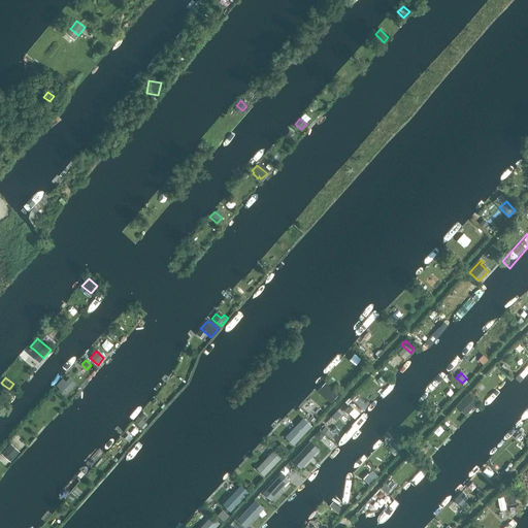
[(69,377),(59,389),(66,395),(76,384),(69,377)]
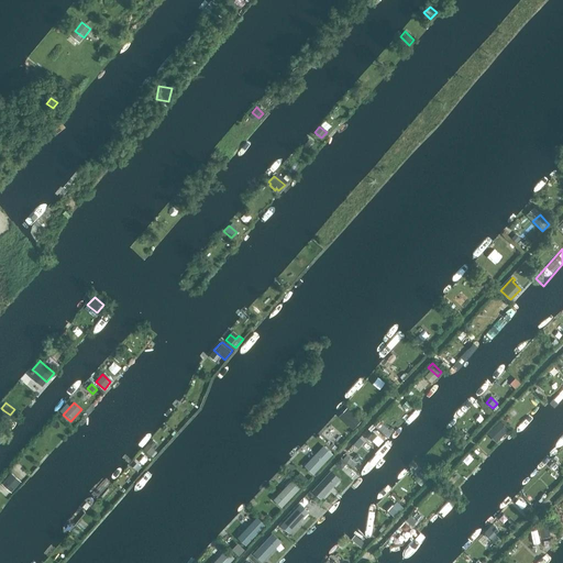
[(3,414),(0,418),(8,424),(13,418),(3,410),(1,412),(3,414)]
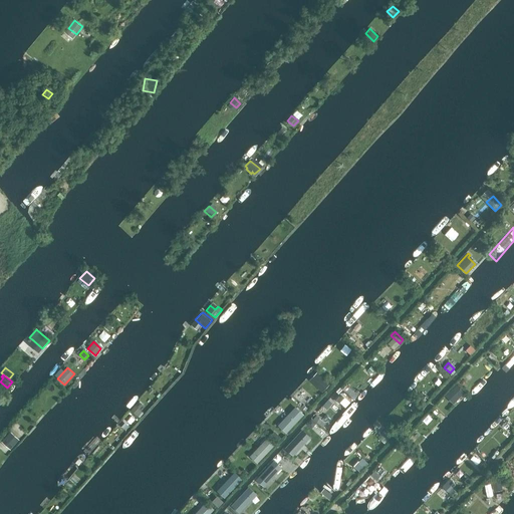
[(295,406),(303,413),(325,388),(316,380),(295,406)]
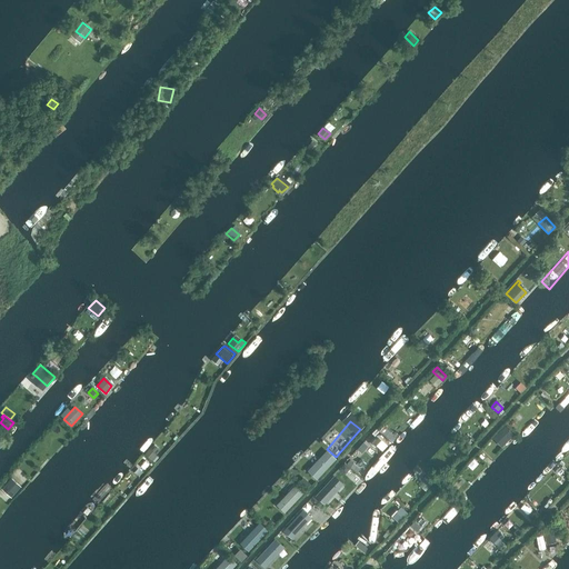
[(506,426),(497,433),(506,442),(513,435),(506,426)]
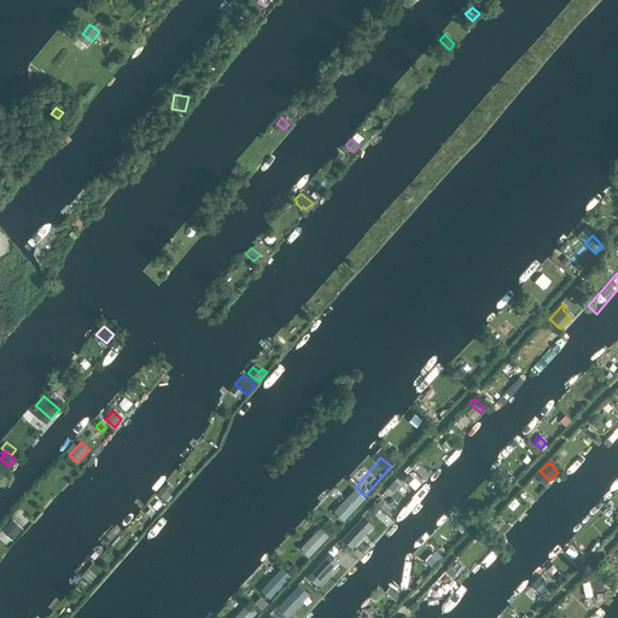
[(369,512),(378,519),(409,484),(401,476),(369,512)]
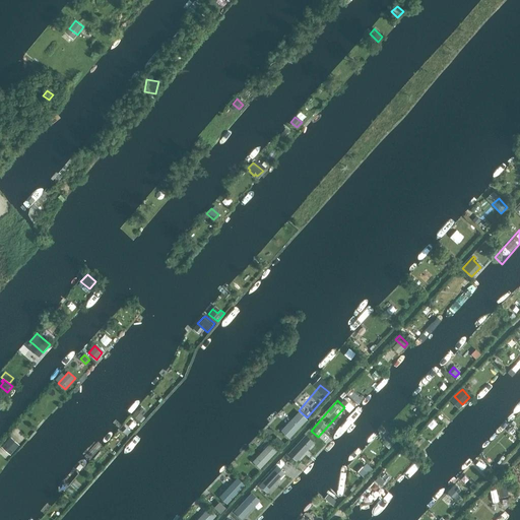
[(140,406),(133,415),(138,419),(139,421),(143,416),(142,415),(146,410),(140,406)]
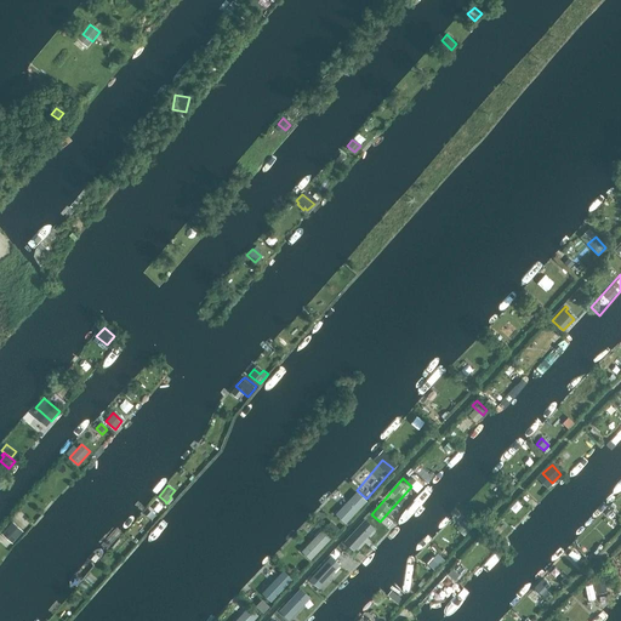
[(357,490),(334,516),(343,524),(366,499),(357,490)]
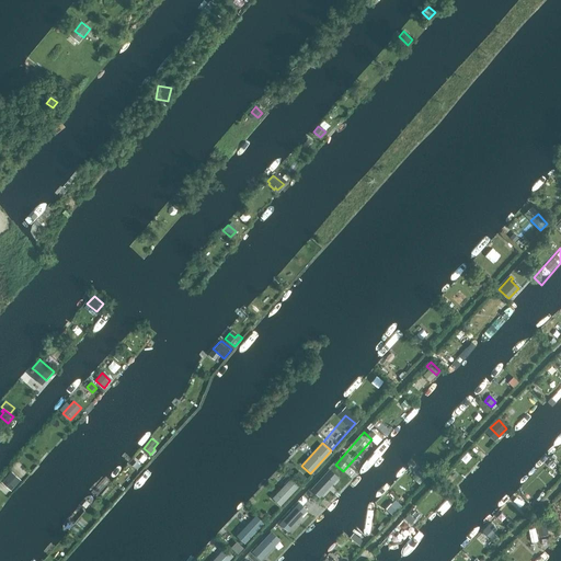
[(514,484),(518,490),(550,456),(546,451),(514,484)]
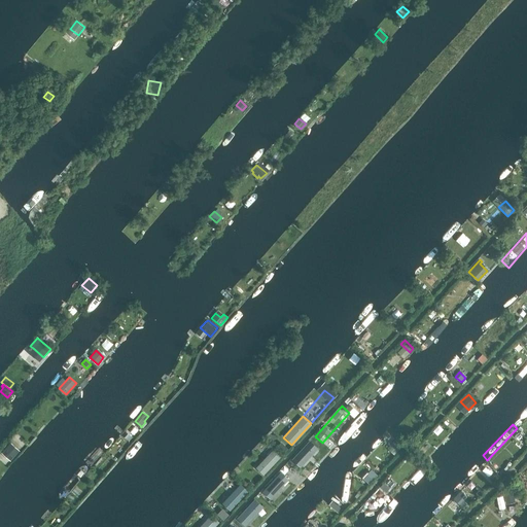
[(133,425),(127,432),(133,438),(140,431),(133,425)]
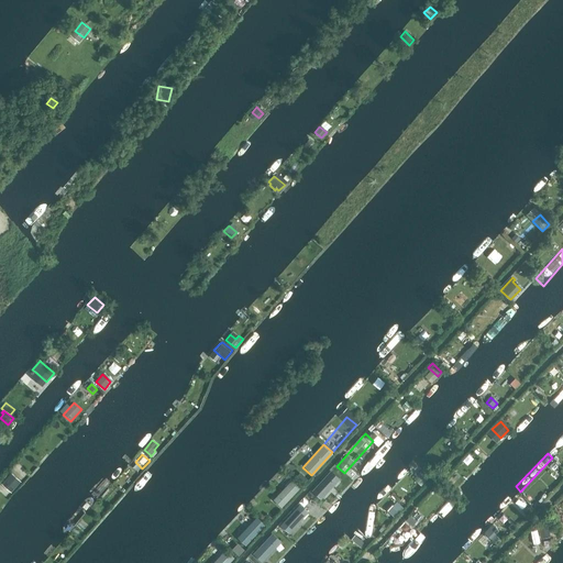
[(344,473),(337,466),(328,475),(335,483),(344,473)]
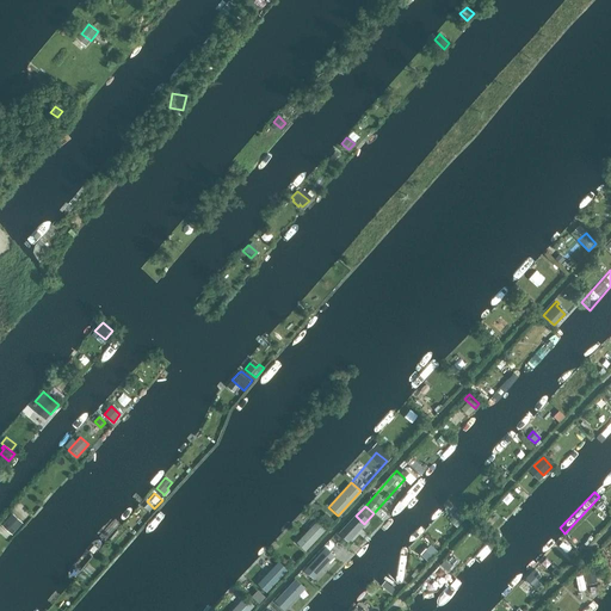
[(11,516),(2,525),(13,534),(22,524),(11,516)]
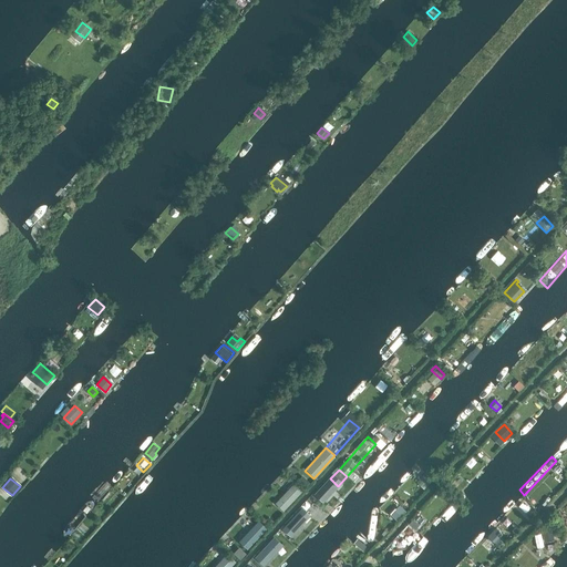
[(257,521),(266,528),(296,497),(287,487),(257,521)]
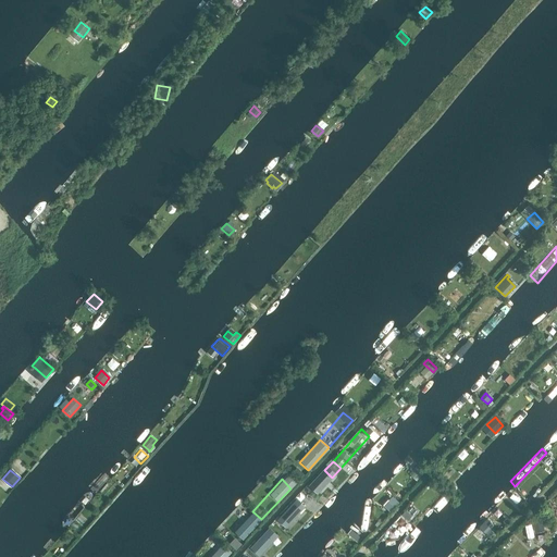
[(390,499),(384,505),(391,511),(396,506),(399,502),(395,498),(392,502),(390,499)]
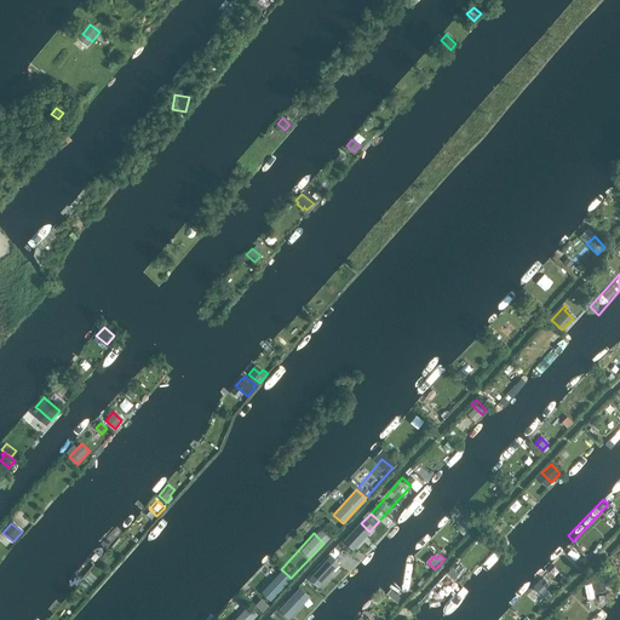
[(281,569),(252,601),(262,610),(291,578),(281,569)]
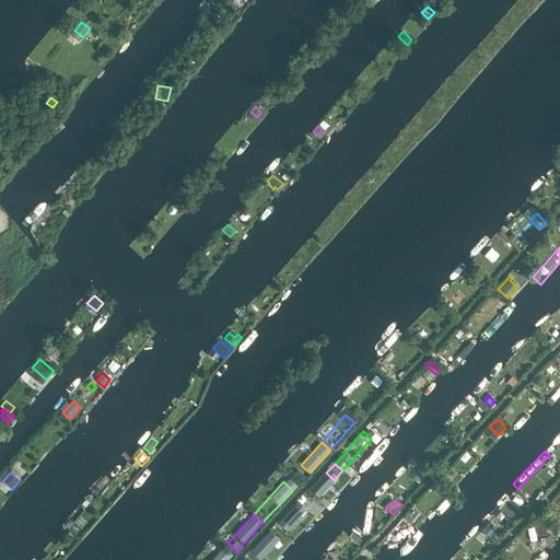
[(408,514),(404,517),(410,523),(413,518),(408,514)]
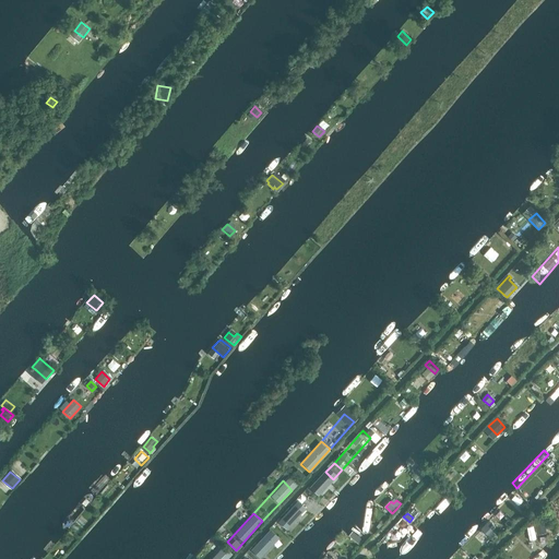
[(275,532),(281,537),(298,521),(293,515),(275,532)]
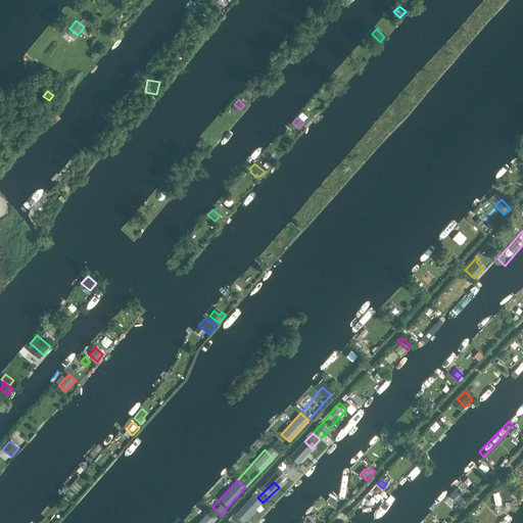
[(509,486),(501,488),(503,497),(511,495),(509,486)]
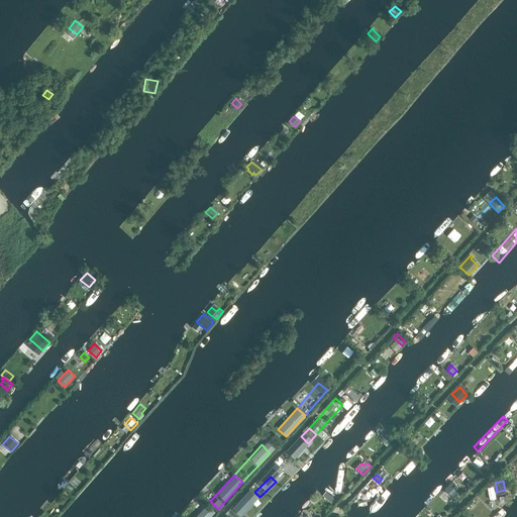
[(452,482),(445,489),(452,496),(456,493),(454,491),(458,487),(452,482)]
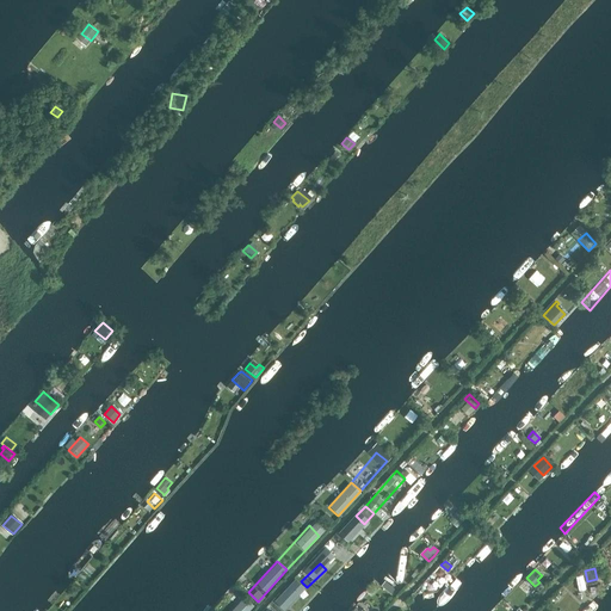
[(430,604),(437,610),(438,610),(468,582),(460,573),(430,604)]
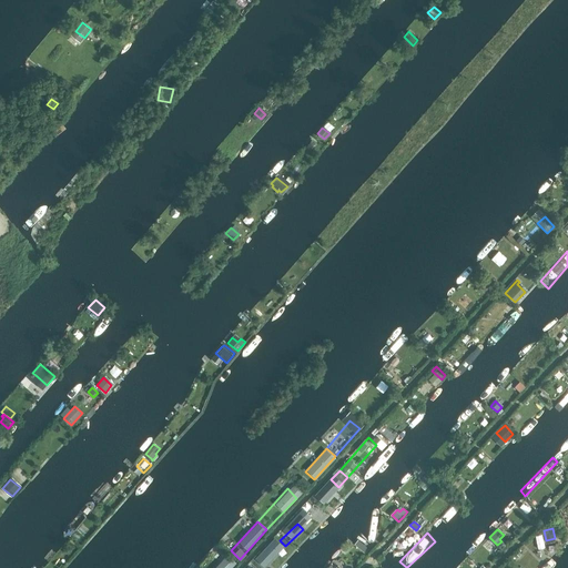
[(253,567),(252,567),(264,567),(285,546),(280,540),(253,567)]
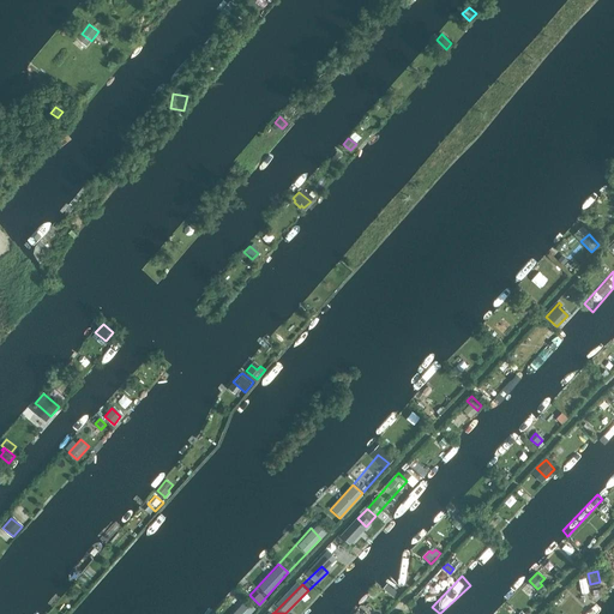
[(250,613),(259,605),(250,595),(233,613),(250,613)]
